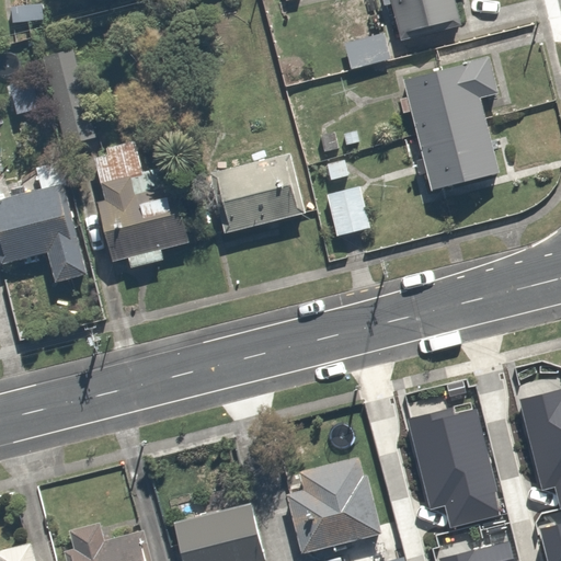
[(393,0),(403,37),(470,21),(465,0),(393,0)]
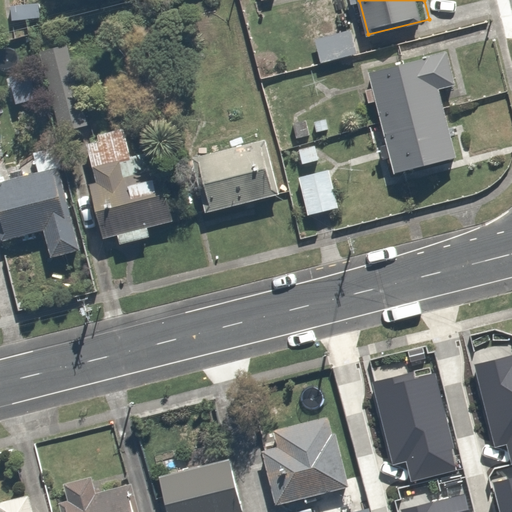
[(353,27),(313,37),(320,63),(359,54),(353,27)]
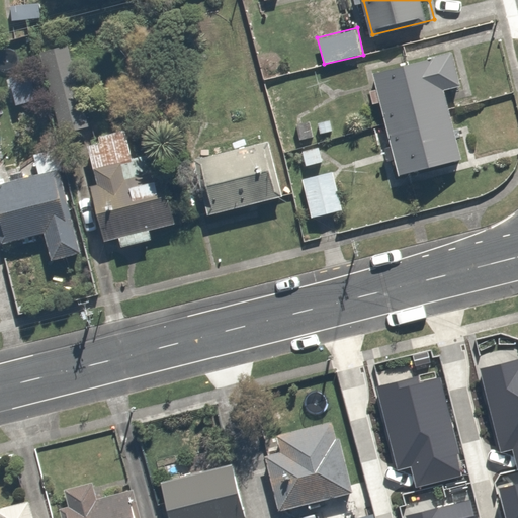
[(71,44),(39,53),(64,137),(95,128),(71,44)]
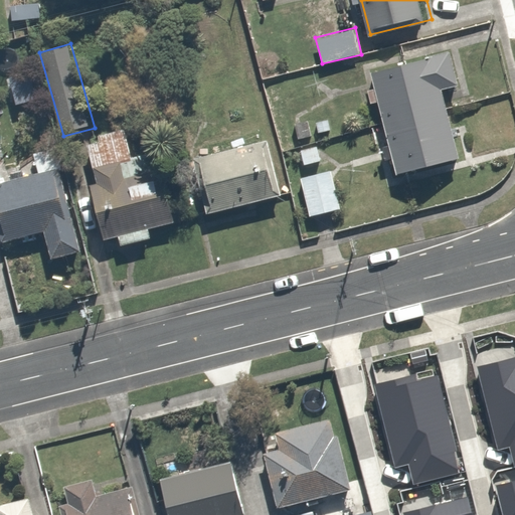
[(438,56),(373,71),(395,172),(461,157),(438,56)]
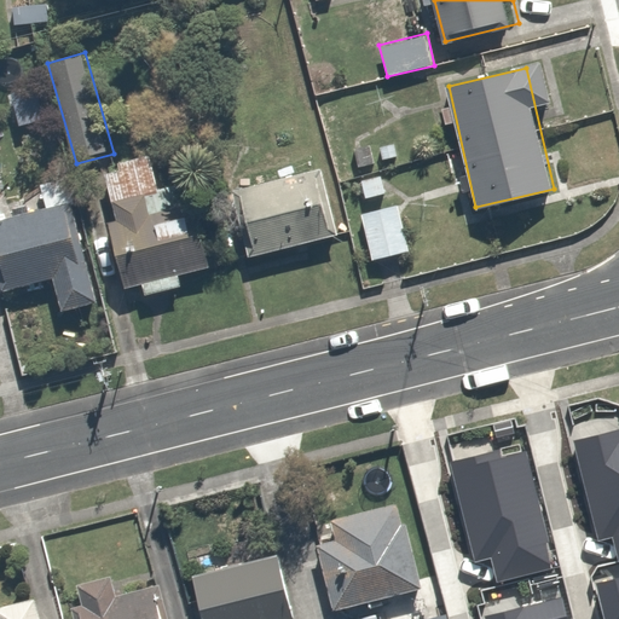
[(126,285),(146,279),(151,294),(189,284),(185,270),(213,262),(194,192),(172,198),(158,150),(105,165),(119,213),(106,217),(126,285)]
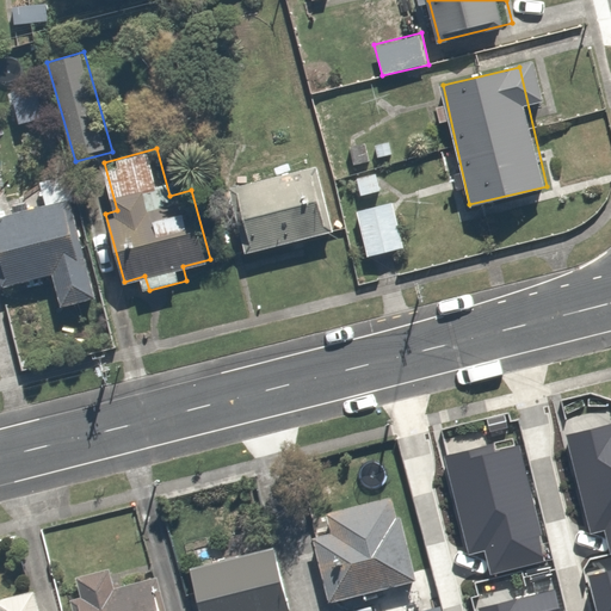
[(236,185),(253,252),(333,233),(316,165),(236,185)]
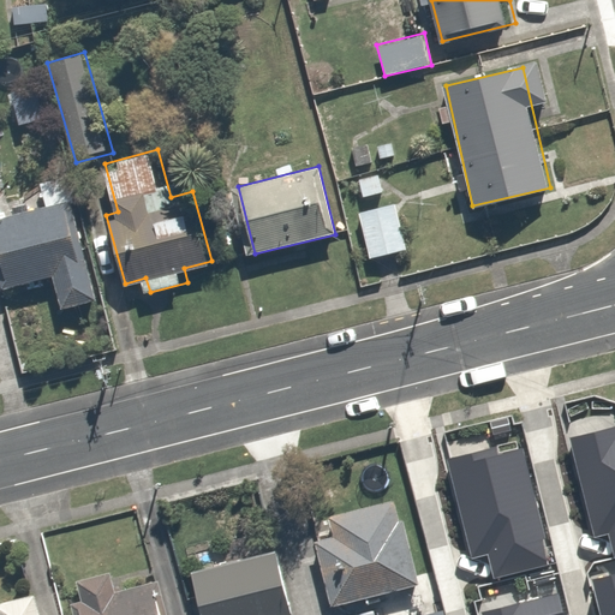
[(0,216),(0,252),(9,285),(52,274),(61,310),(100,300),(73,198),(0,216)]
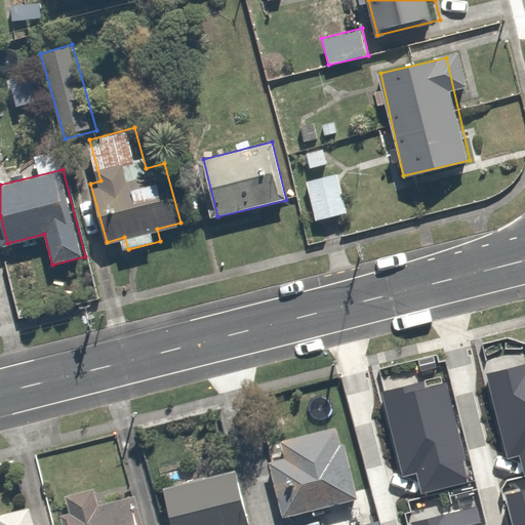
[(341,172),(308,179),(316,220),(351,212),(341,172)]
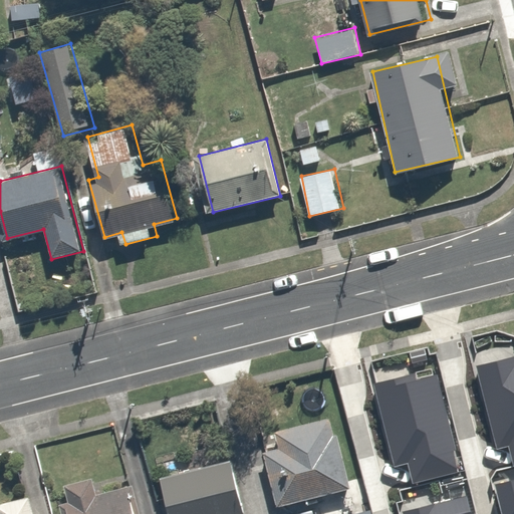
[(513,350),(475,361),(494,444),(507,441),(511,461),(513,460),(513,350)]
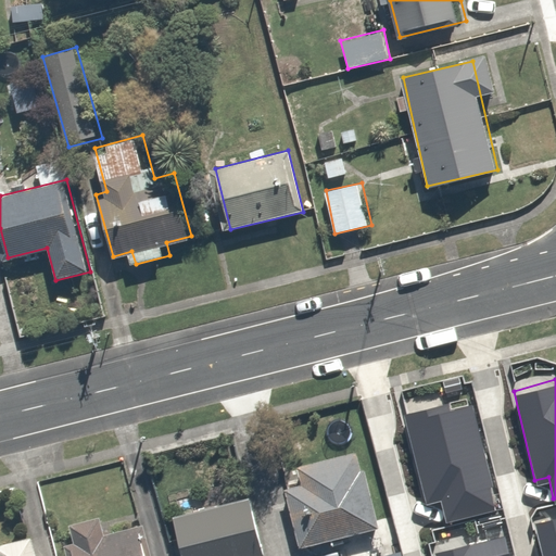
[(449,399),(403,411),(425,500),(440,496),(445,518),(494,506),(489,483),(492,482),(471,401),(450,405),(449,399)]
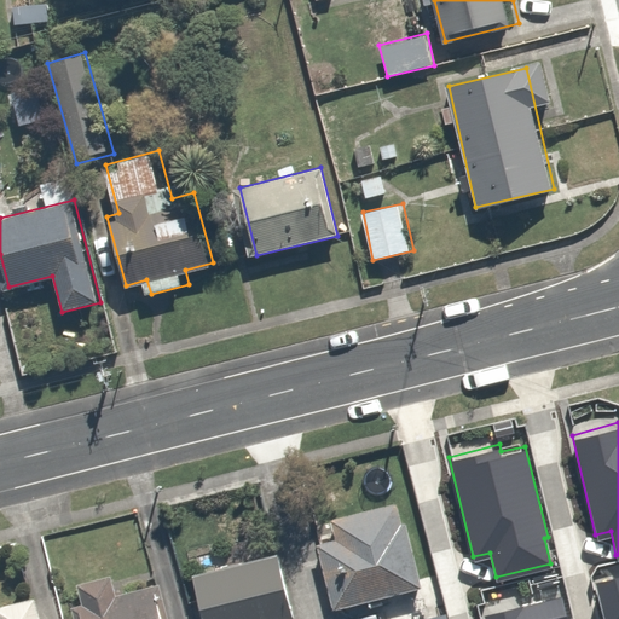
[(334,541),(316,545),(331,612),(421,586),(404,524),(400,525),(394,504),(329,521),(334,541)]
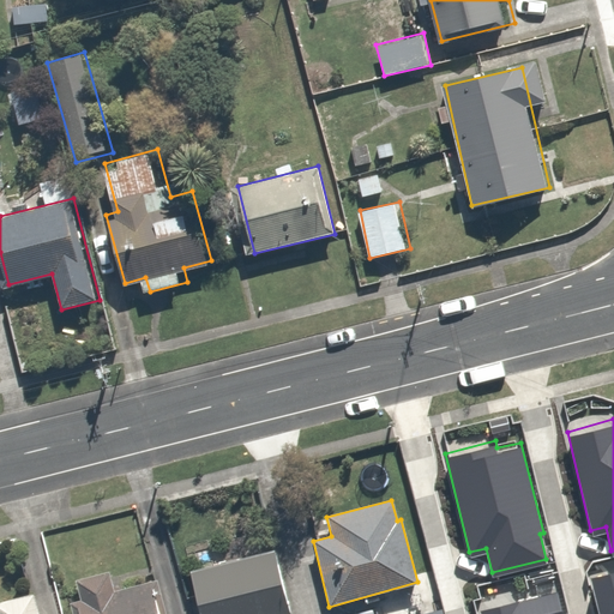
[(202,613),(284,613),(294,612),(280,551),(192,571),(202,613)]
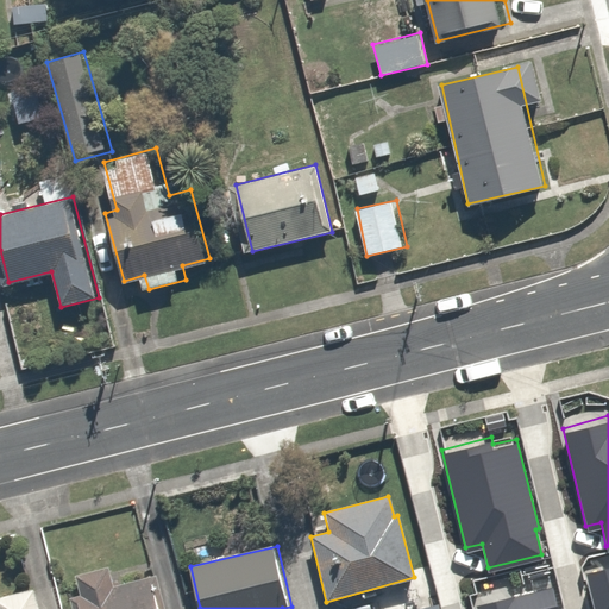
[(594,608),(608,608),(608,562),(584,567),(594,608)]
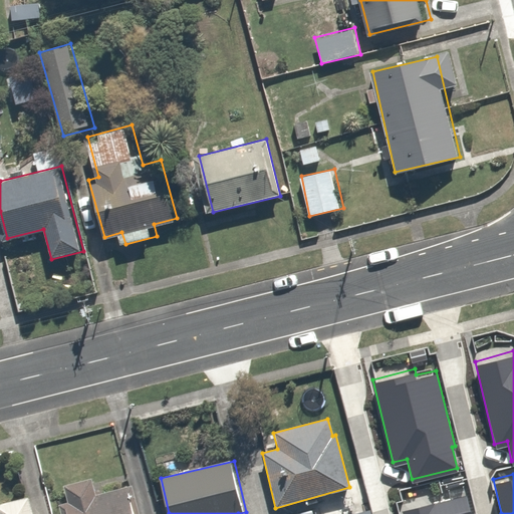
[(71,484),(75,500),(64,503),(67,513),(137,513),(129,485),(100,493),(96,477),(71,484)]
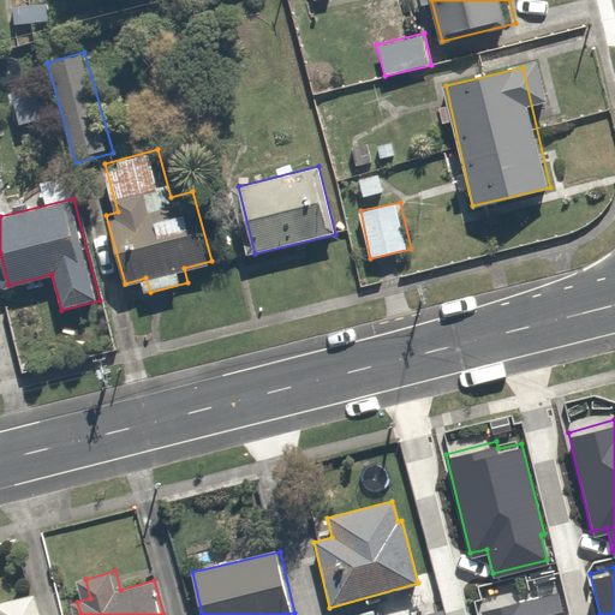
[(53,614),(47,585),(0,595),(0,614),(53,614)]
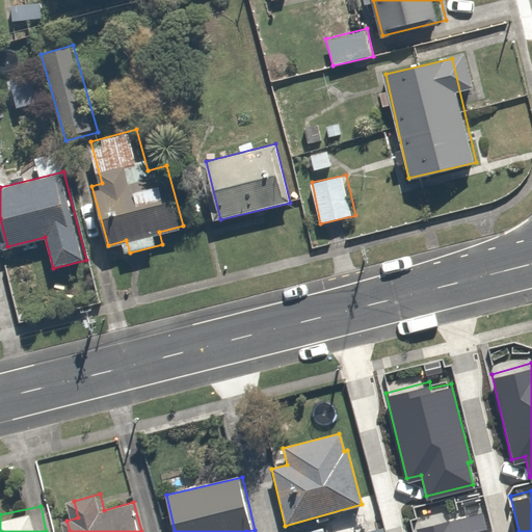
[(487,531),(481,507),(416,523),(418,531),(487,531)]
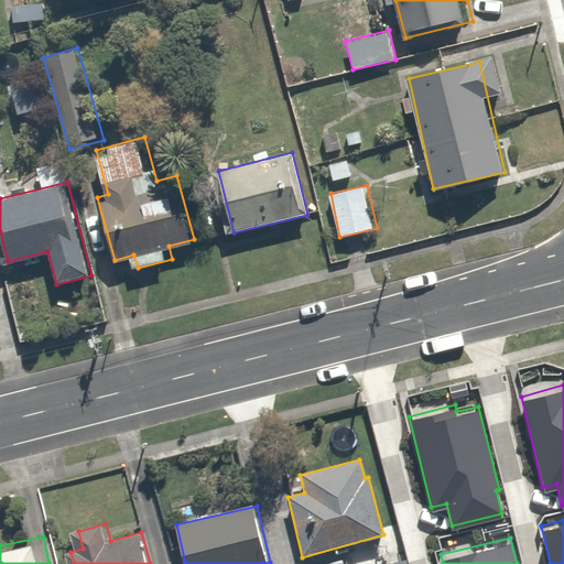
All buildings are outlined.
